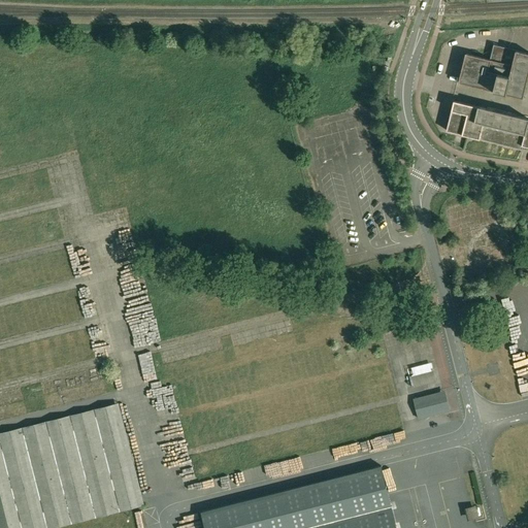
[(504,93),(523,98),(527,76),(527,53),(494,44),(490,60),(465,54),(458,81),(492,91),(504,94),(504,93)]
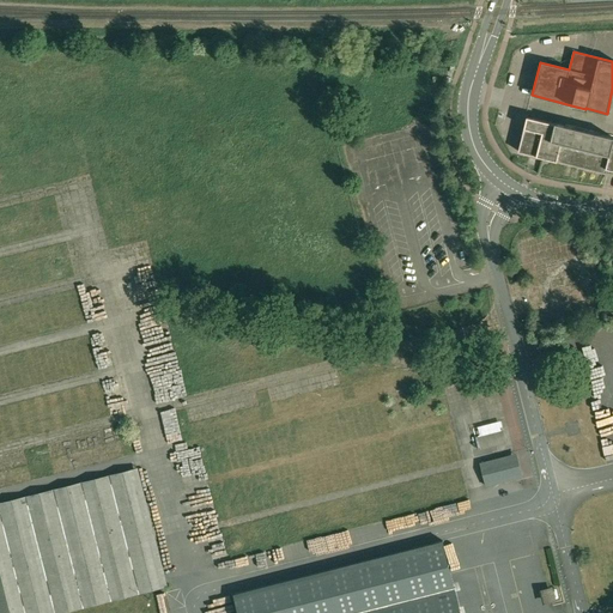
[(612,170),(612,137),(556,123),(554,125),(526,117),(517,152),(556,162),(556,161),(606,173),(607,169),(612,170)]
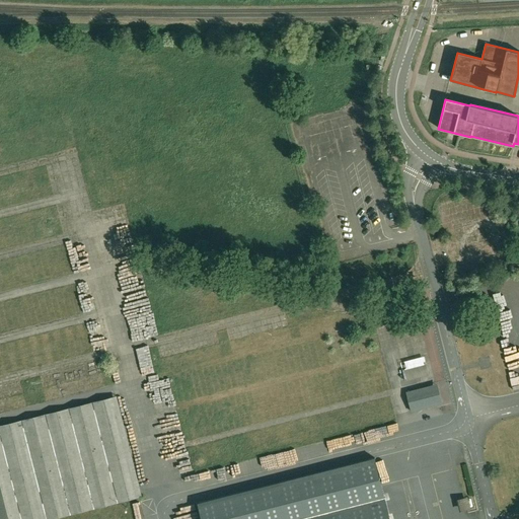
[(518,323),(510,326),(512,334),(518,331),(518,323)]
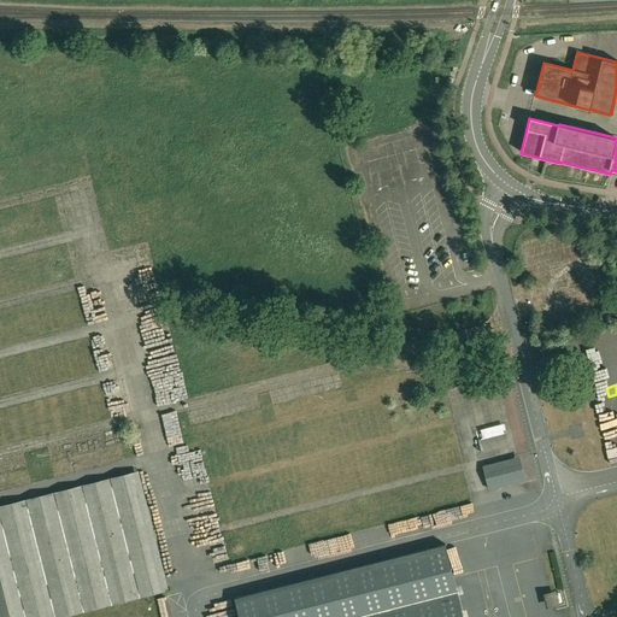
[(519,456),(483,465),(489,488),(526,480),(519,456)]
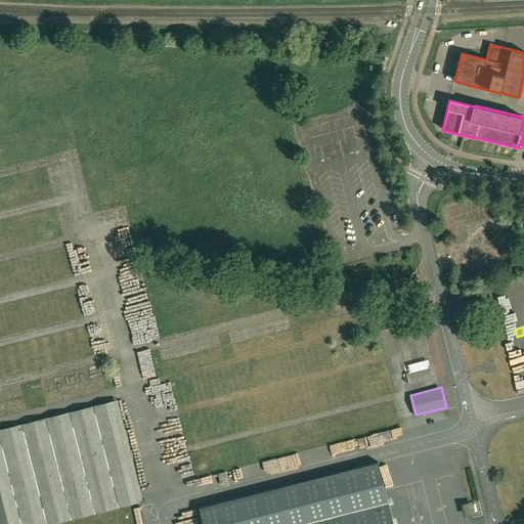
[(0,523),(58,523),(147,504),(124,399),(0,427),(0,523)]
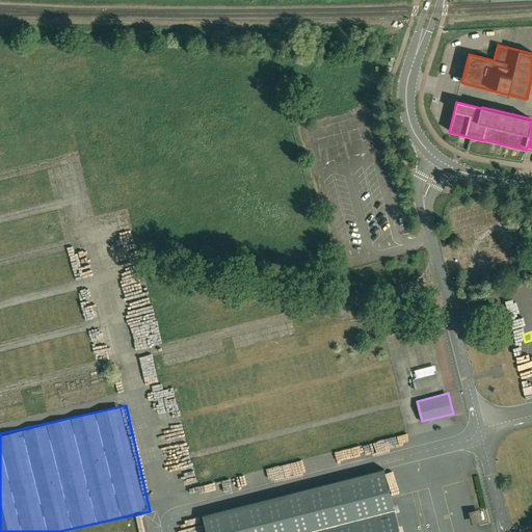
[(183,530),(183,531),(285,531),(325,525),(323,517),(343,514),(338,488),(319,491),(318,489),(272,499),(275,511),(270,512),(271,516),(264,517),(261,506),(257,507),(258,514),(244,517),(242,509),(192,519),(194,528),(183,530)]
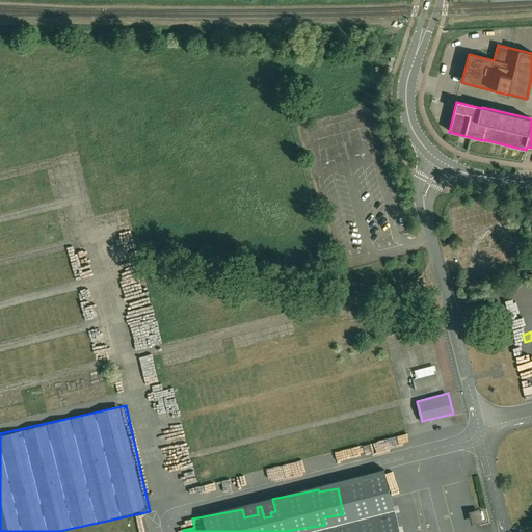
[(489,523),(488,510),(474,512),(475,524),(489,523)]
